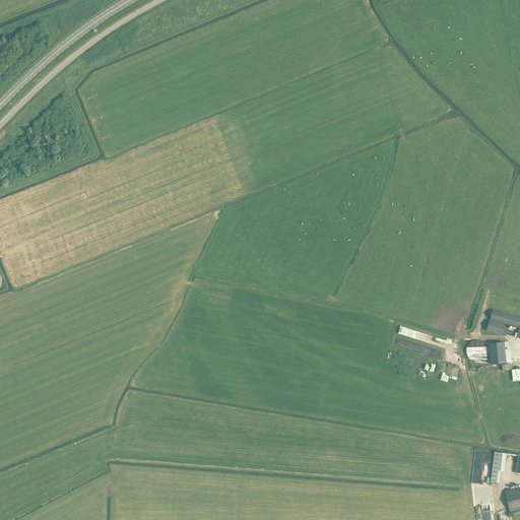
[(519,317),(494,310),(491,320),(519,328),(517,337),(519,338),(519,317)]
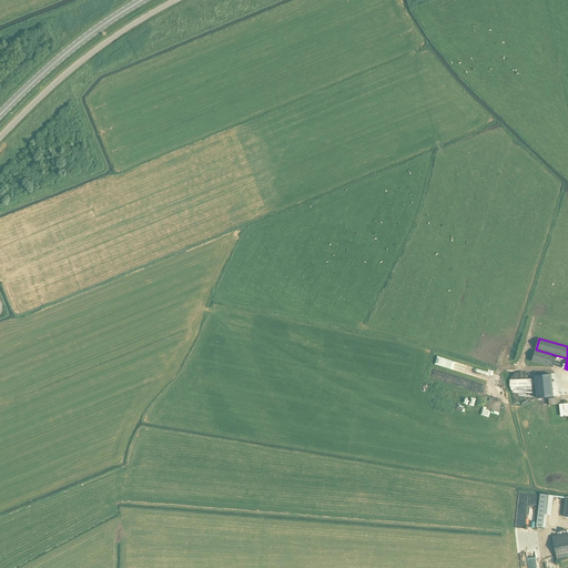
[(533,361),(554,367),(557,356),(536,350),(533,361)]
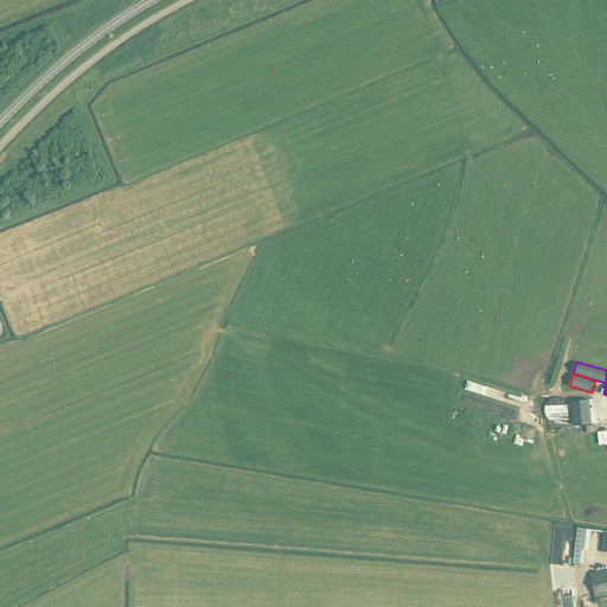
[(574,425),(592,423),(589,400),(572,402),(574,425)]
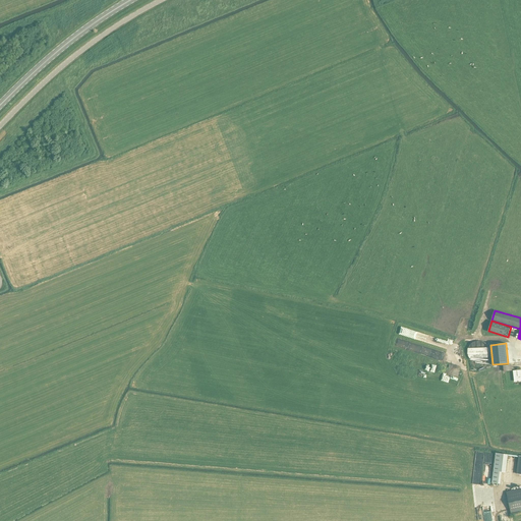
[(488,347),(467,347),(468,357),(488,357),(488,347)]
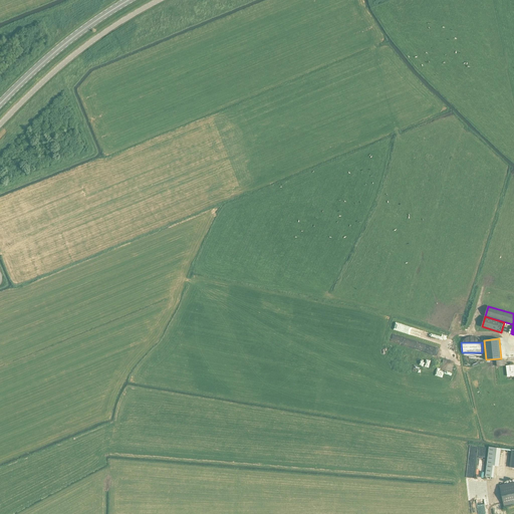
[(501,448),(489,447),(486,476),(494,477),(495,466),(499,466),(501,448)]
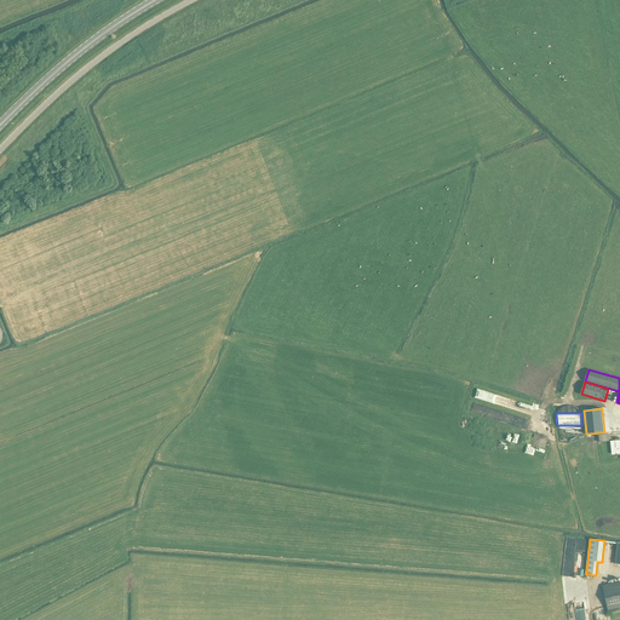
[(619,581),(603,585),(608,610),(619,607),(619,581)]
